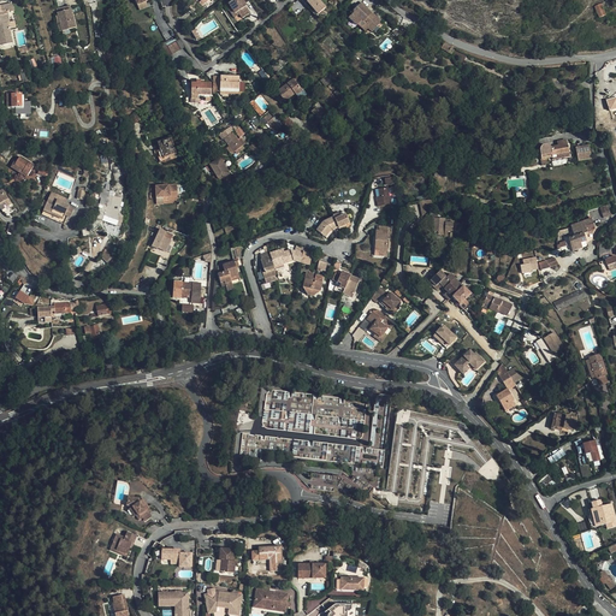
[(242,0),(234,0),(232,1),(237,12),(238,12),(241,15),(243,18),(250,13),(246,7),(247,6),(242,0)]
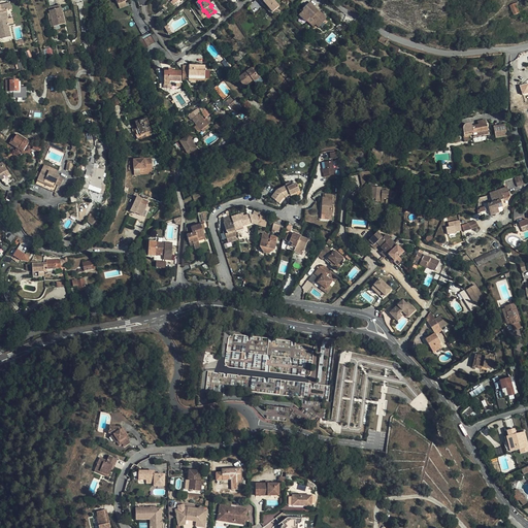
[(284,12),(273,1),(269,5),(279,17),(284,12)]
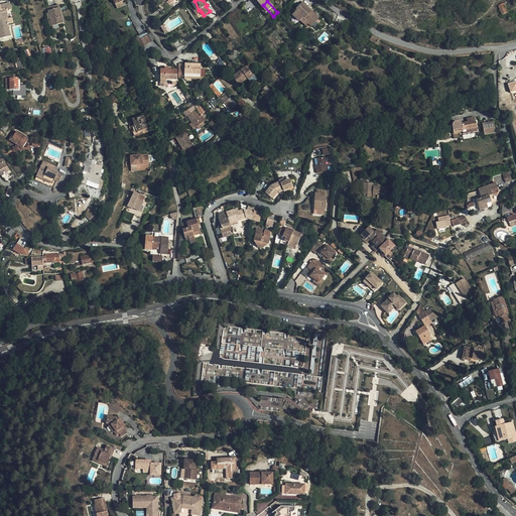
[(309,25),(318,17),(313,12),(312,14),(306,9),(308,7),(303,2),(296,9),(296,10),(292,14),(298,21),(303,16),(309,22),(307,23),(309,25)]
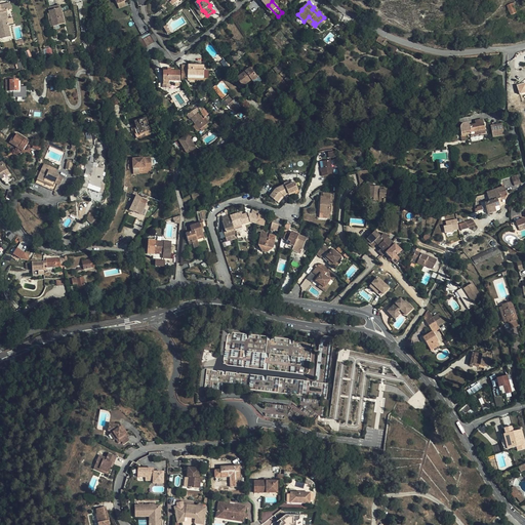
[(0,5),(1,11),(0,11),(0,38),(10,37),(8,26),(9,25),(8,19),(6,10),(11,9),(9,3),(0,4),(0,5)]
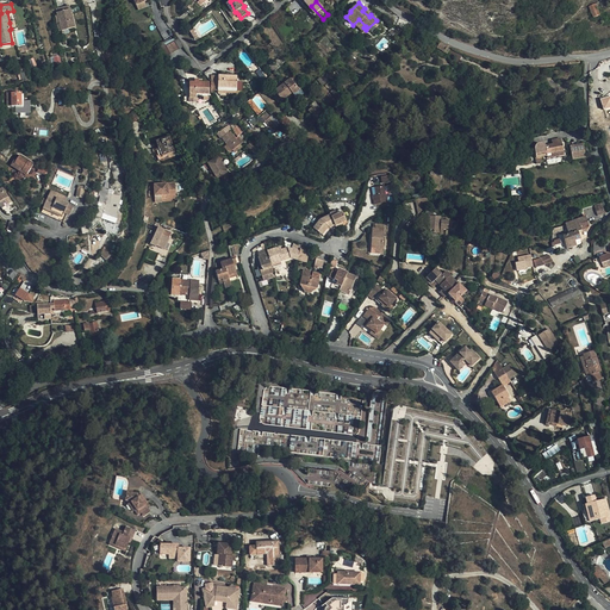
[(599,14),(595,5),(589,7),(593,18),(599,14)]
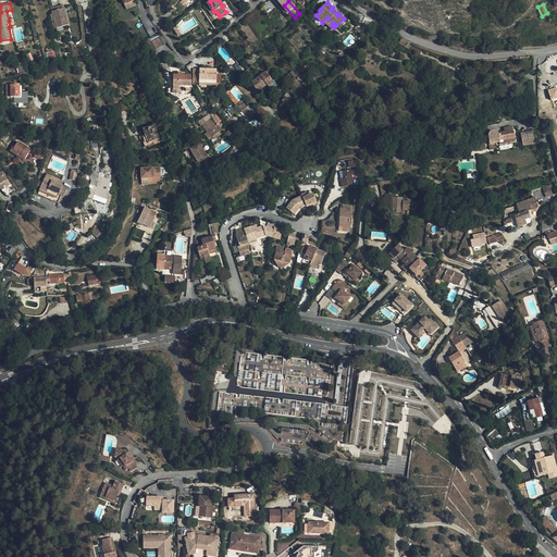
[(64,9),(59,10),(52,12),(53,16),(56,28),(57,32),(59,31),(59,28),(67,25),(64,9)]
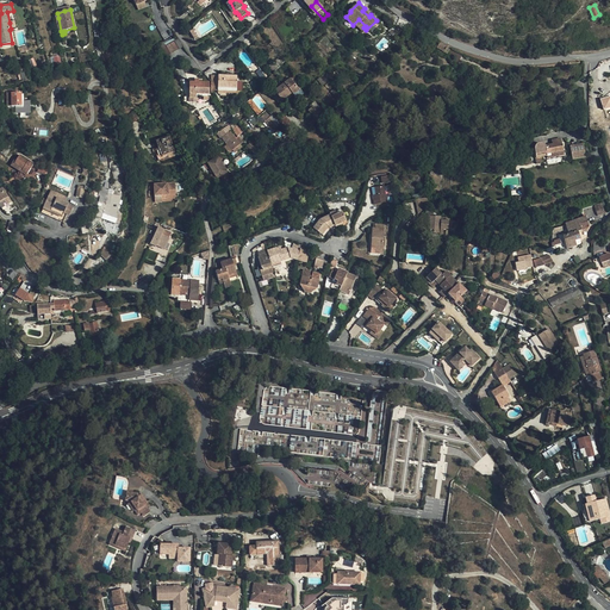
[(377,20),(366,30),(368,32),(377,24),(374,23),(377,20)]
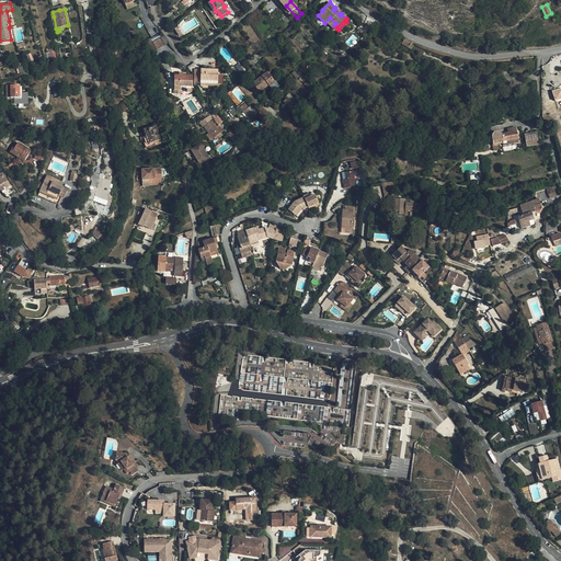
[(153,42),(150,44),(155,52),(169,43),(164,35),(153,42)]
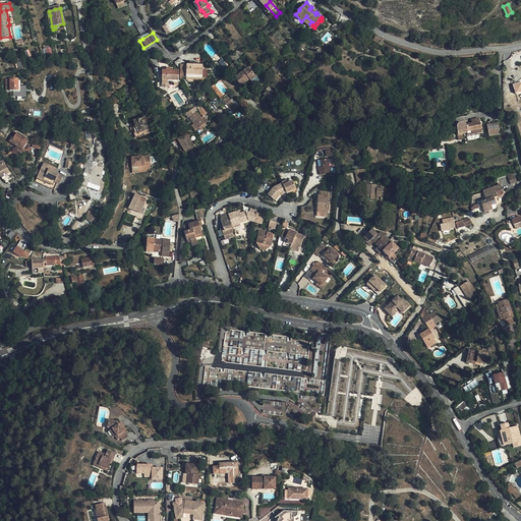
[(383,40),(377,36),(373,41),(380,45),(383,40)]
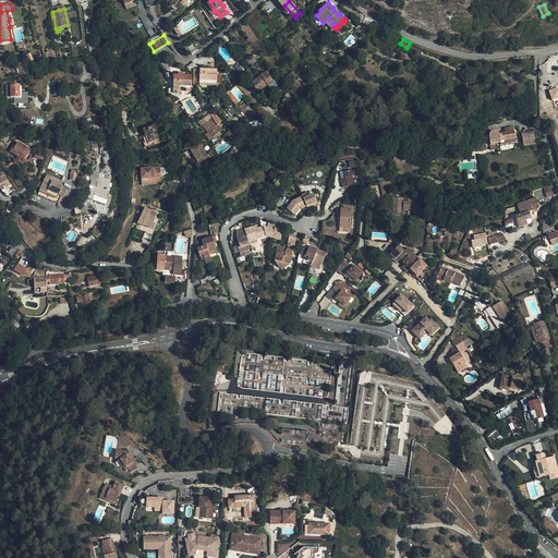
[(199,72),(199,83),(218,84),(218,83),(219,75),(217,74),(217,70),(199,69),(199,72)]
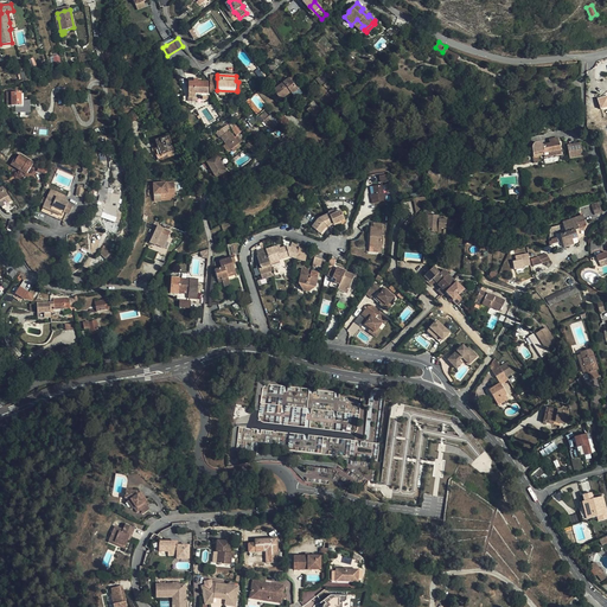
[(292,82),(288,78),(273,90),(281,100),(286,96),(291,93),(292,95),(298,90),(292,82)]
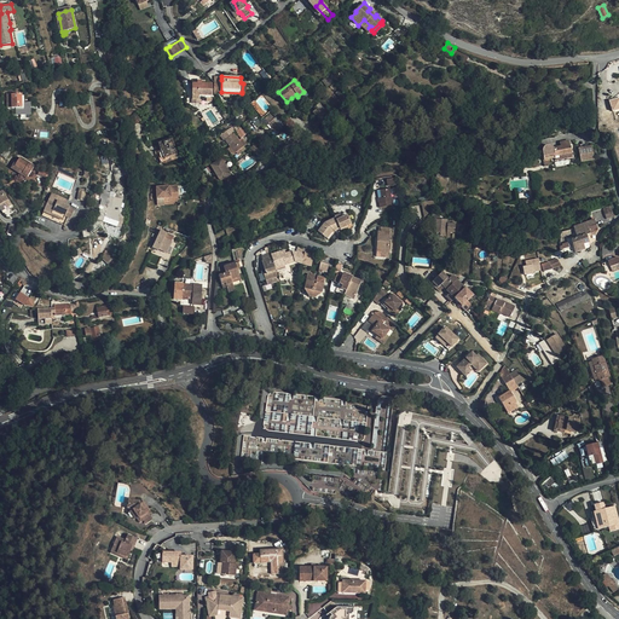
[(213,84),(202,84),(197,82),(192,82),(192,99),(202,99),(203,96),(212,96),(213,84)]
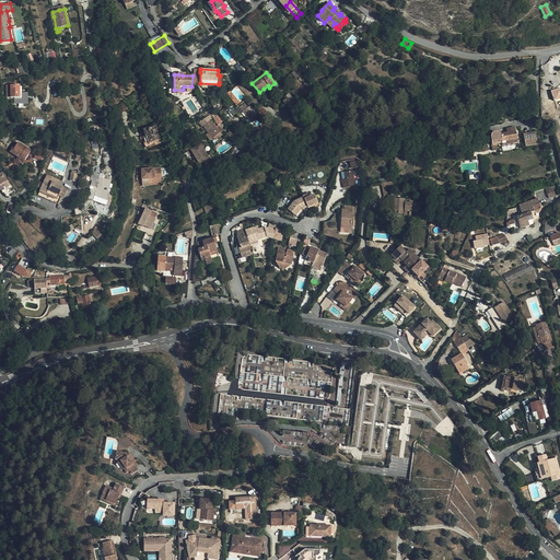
[(20,88),(20,85),(7,85),(7,97),(14,97),(14,103),(19,103),(19,107),(23,108),(23,103),(27,103),(27,93),(21,93),(21,88),(20,88)]
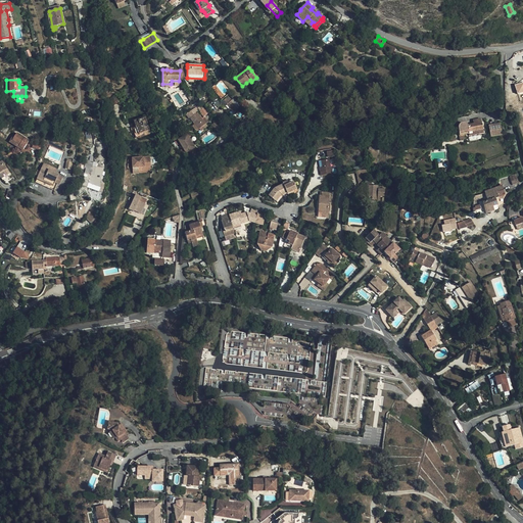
[(276,94),(270,87),(267,89),(269,91),(265,94),(269,100),(275,96),(277,99),(280,97),(277,94),(276,94)]
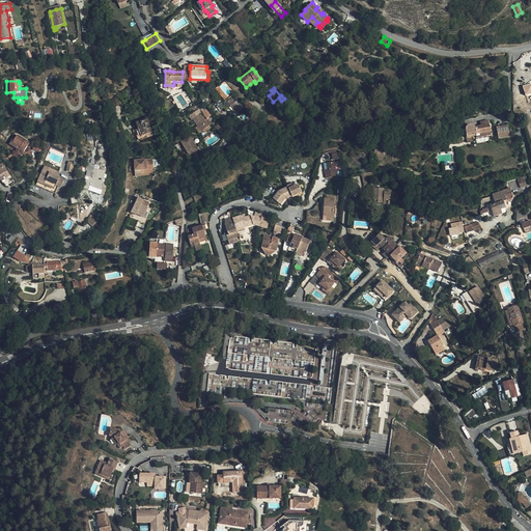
[(117,95),(111,100),(113,108),(120,103),(117,95)]
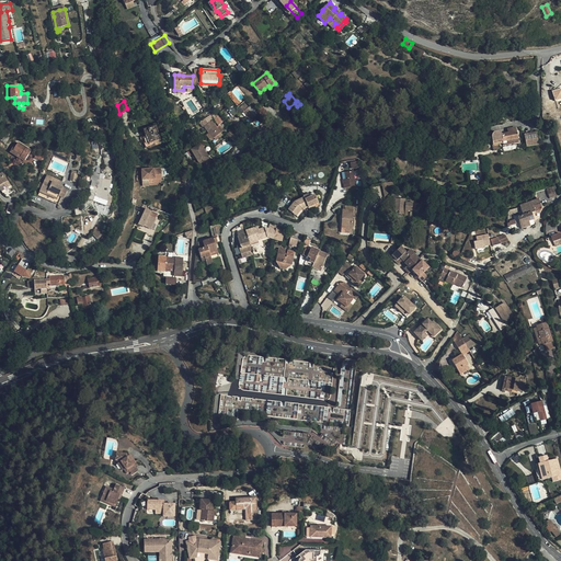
[(256,116),(259,114),(256,112),(251,105),(248,107),(256,116)]
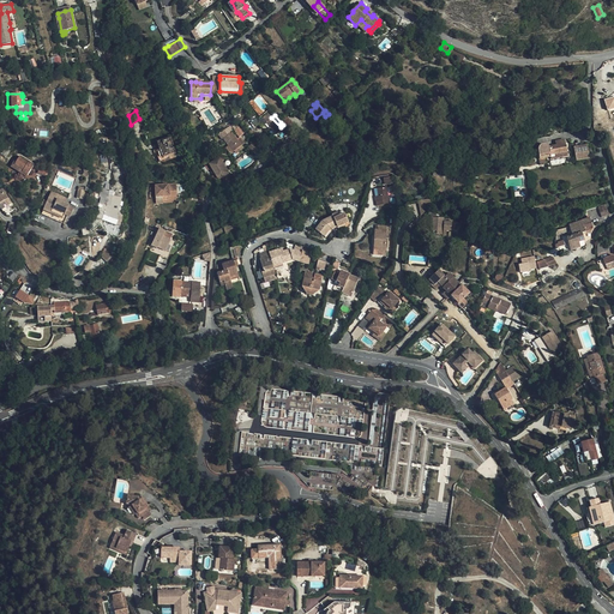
[(283,125),(284,126),(286,126),(290,132),(295,127),(290,121),(287,118),(281,122),(283,125)]
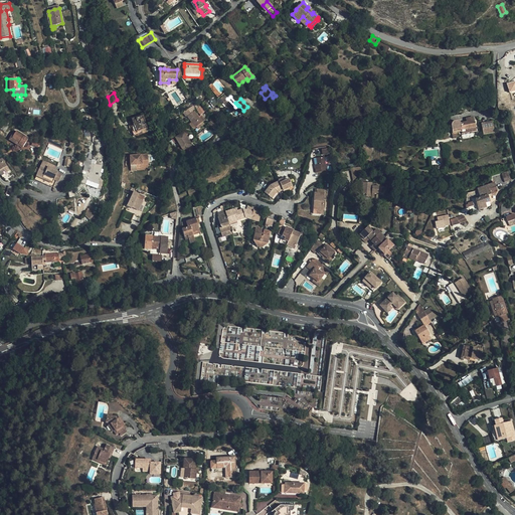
[(110,114),(109,111),(108,107),(109,106),(107,100),(102,102),(104,108),(105,108),(107,115),(110,114)]
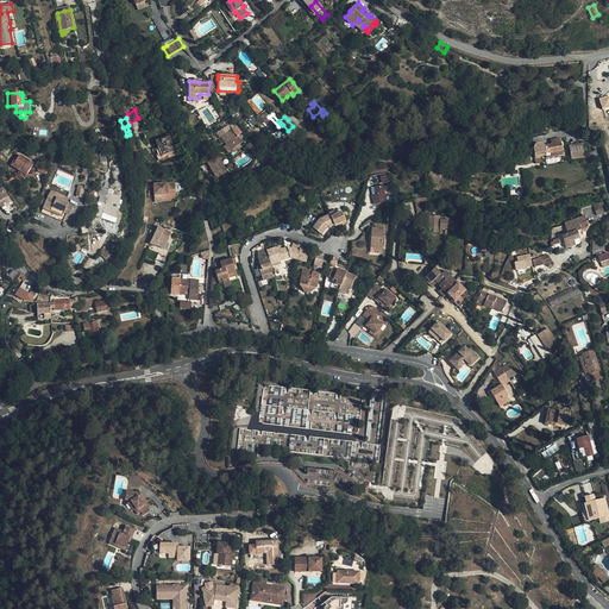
[(230,131),(232,130),(228,125),(219,132),(223,137),(221,138),(226,145),(231,151),(232,150),(237,146),(239,144),(243,142),(238,136),(234,138),(230,131)]
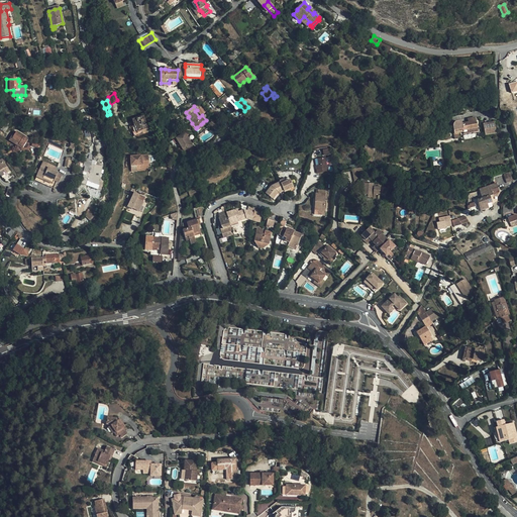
[(197,109),(202,115),(206,112),(202,106),(197,109)]
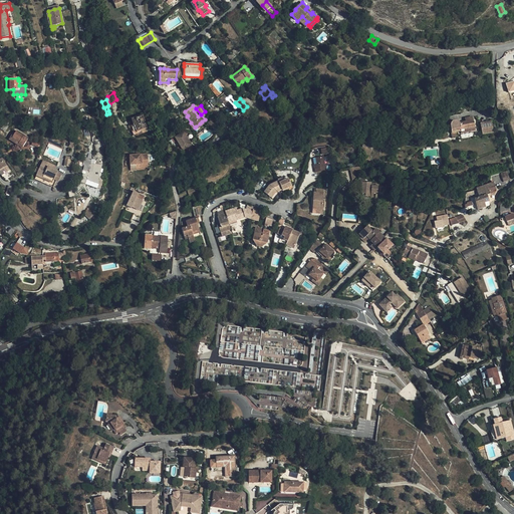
[(148,132),(142,115),(132,118),(134,125),(131,126),(134,136),(148,132)]
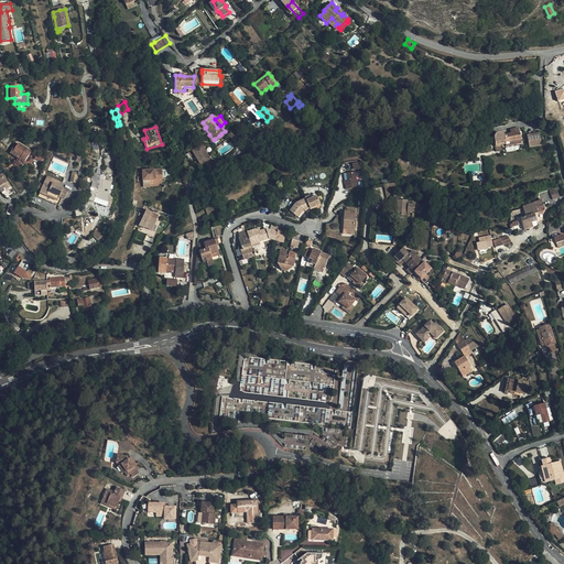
[(496,132),(491,127),(486,132),(489,137),(496,132)]
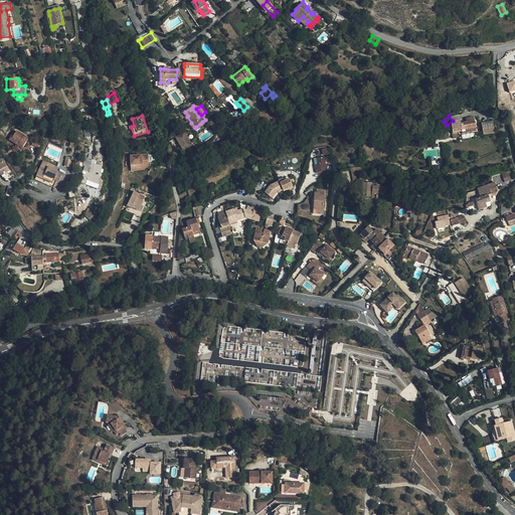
[(451,127),(452,134),(460,133),(462,132),(463,134),(476,131),(473,118),(466,119),(467,122),(460,124),(457,121),(456,121),(454,122),(452,123),(451,125),(451,127)]
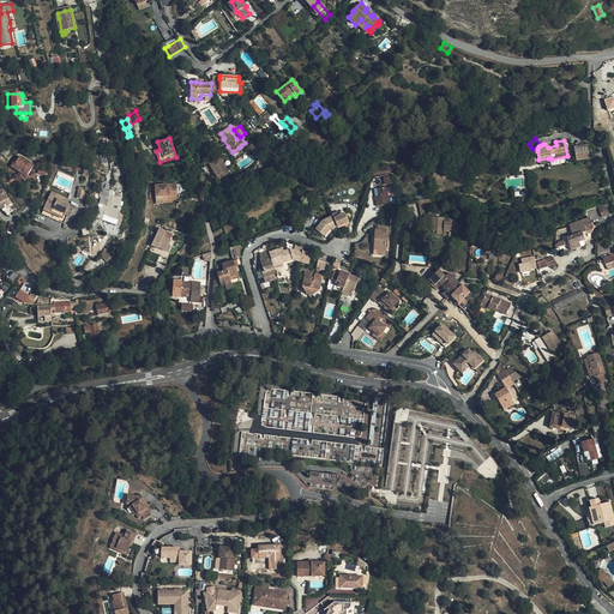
[(12,146),(4,142),(0,146),(0,151),(7,156),(12,146)]
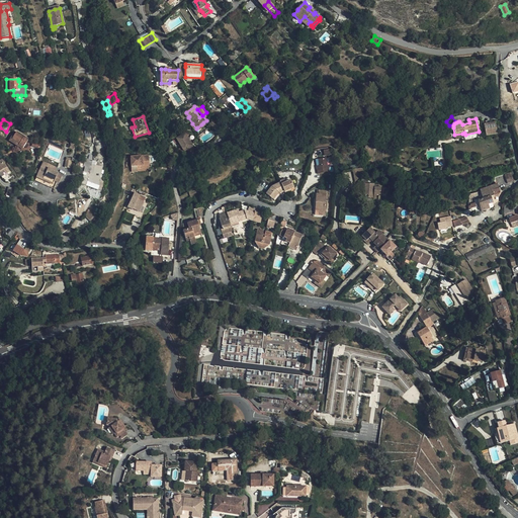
[(485,133),(497,130),(495,122),(484,124),(485,133)]
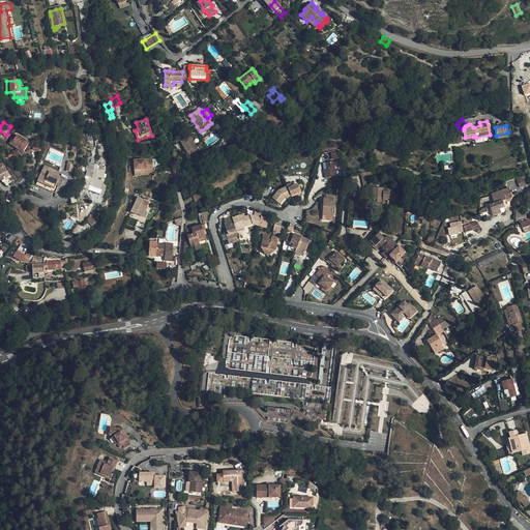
[(23,152),(29,142),(18,135),(16,134),(11,140),(11,139),(8,143),(23,152)]
